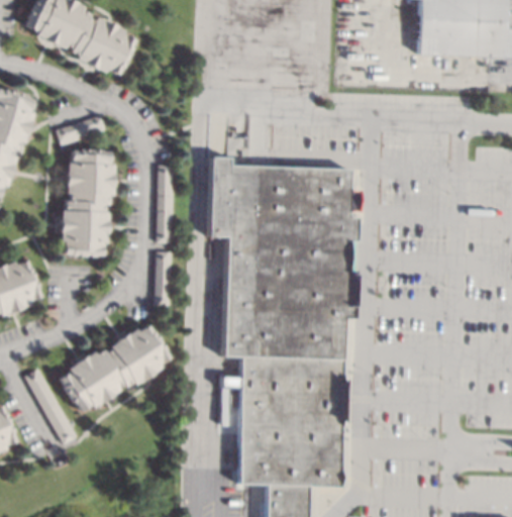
[(72,0),(80,4),(78,7),(92,14),(91,17),(104,24),(106,21),(119,27),(118,31),(135,39),(120,74),(101,65),(99,69),(86,63),(88,59),(73,52),(75,47),(61,40),(59,44),(45,38),(47,35),(29,26),(41,0),(72,0)]
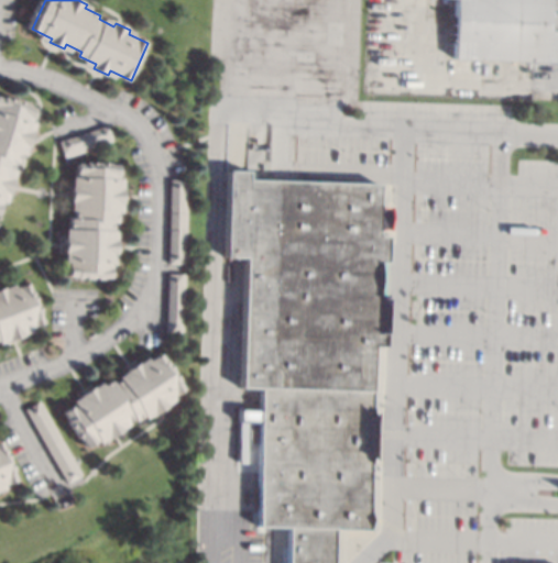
[(553,0),(553,31),(557,31),(557,62),(538,62),(459,58),(460,0),(553,0)]
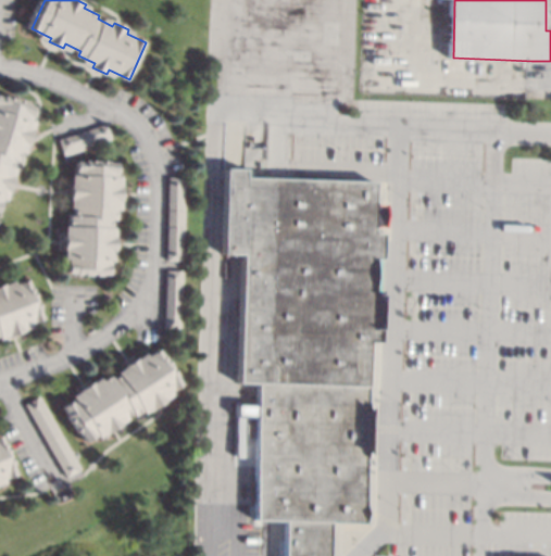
[(0,96),(37,108),(30,128),(35,129),(30,146),(26,143),(21,161),(16,160),(12,175),(16,176),(12,191),(8,190),(1,211),(0,210),(0,96)]
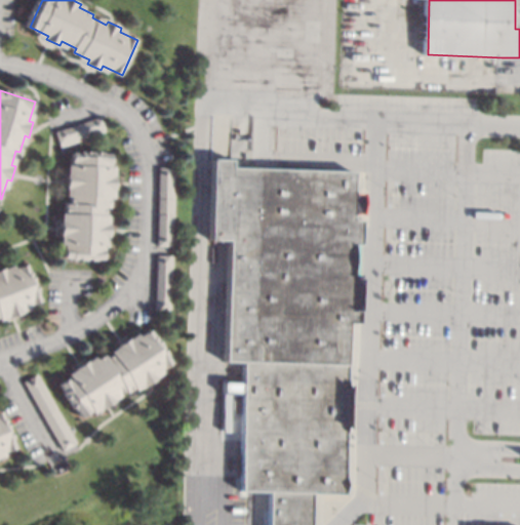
[(106,118),(110,132),(88,139),(65,147),(61,133),(60,131),(106,117),(106,118)]
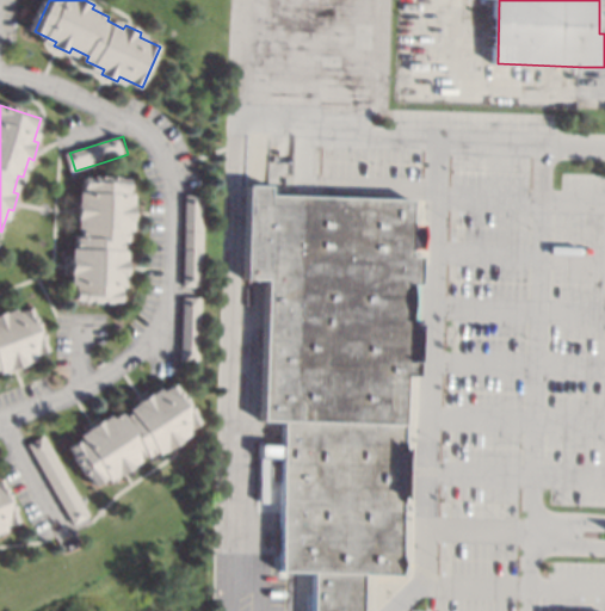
[(133,204),(136,204),(136,221),(131,221),(131,240),(125,240),(125,259),(130,259),(129,276),(125,276),(124,300),(79,300),(80,275),(75,275),(75,273),(75,258),(80,258),(80,238),(86,238),(86,220),(81,220),(81,202),(87,203),(87,179),(133,180),(133,204)]
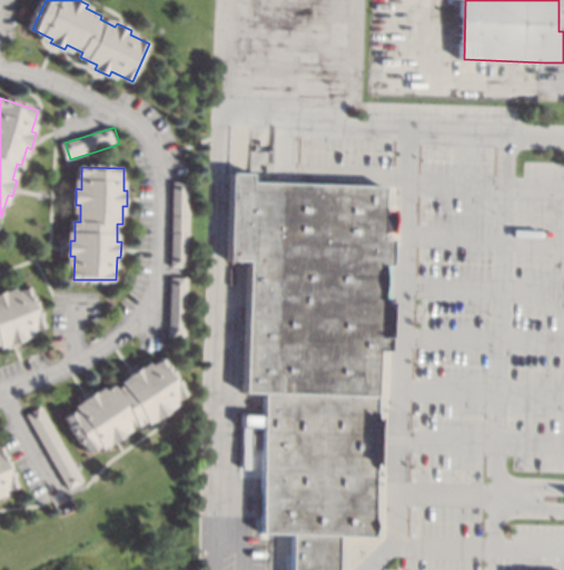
[(236,173),(248,174),(255,174),(256,174),(256,182),(387,186),(386,238),(396,239),(395,266),(385,266),(383,337),(393,337),(392,352),(383,351),(376,537),(342,536),(339,569),(294,569),(296,533),(264,532),(269,393),(248,392),(253,261),(233,259),(235,173),(236,173)]
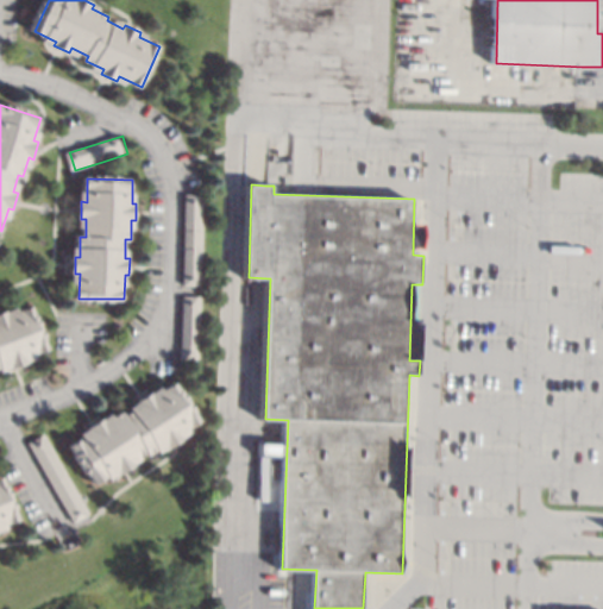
[(207,234),(207,286),(203,286),(187,286),(189,194),(207,194),(208,194),(207,234)]
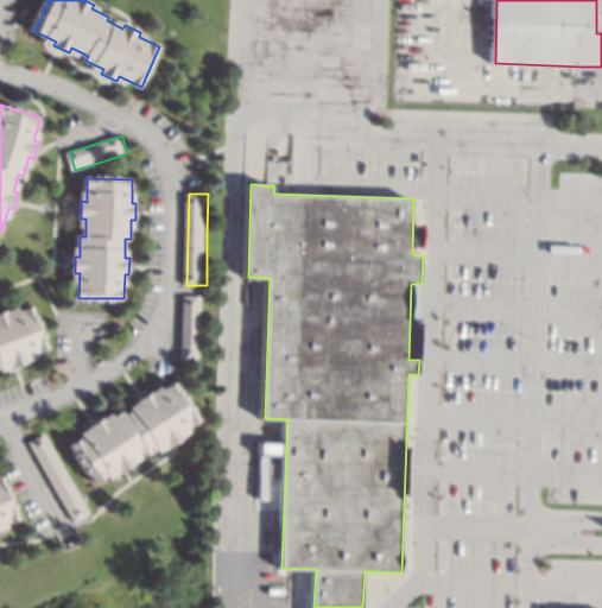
[(203,296),(206,296),(204,328),(203,360),(185,360),(187,296),(203,296)]
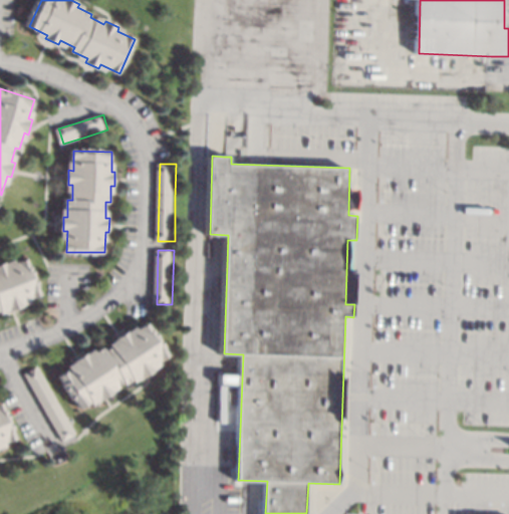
[(42,294),(22,302),(24,306),(11,311),(9,307),(0,310),(0,265),(8,262),(9,266),(27,258),(42,294)]
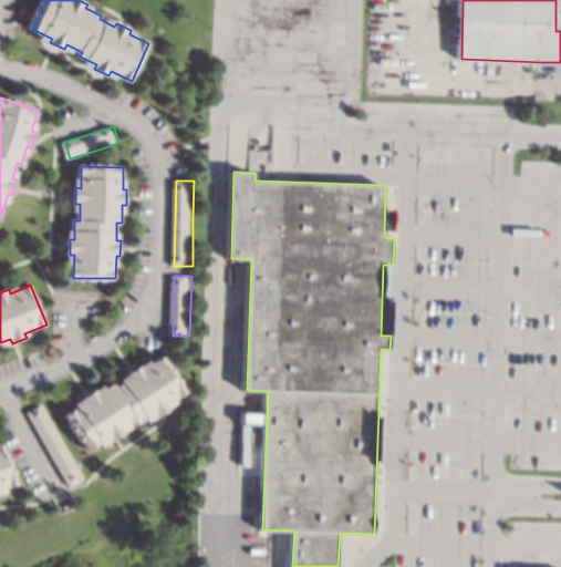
[(188,392),(168,404),(170,408),(158,416),(156,413),(139,423),(137,420),(123,429),(125,433),(113,441),(111,437),(91,450),(69,414),(87,402),(85,398),(99,390),(101,393),(115,383),(118,388),(133,379),(130,373),(143,366),(145,369),(165,357),(188,392)]
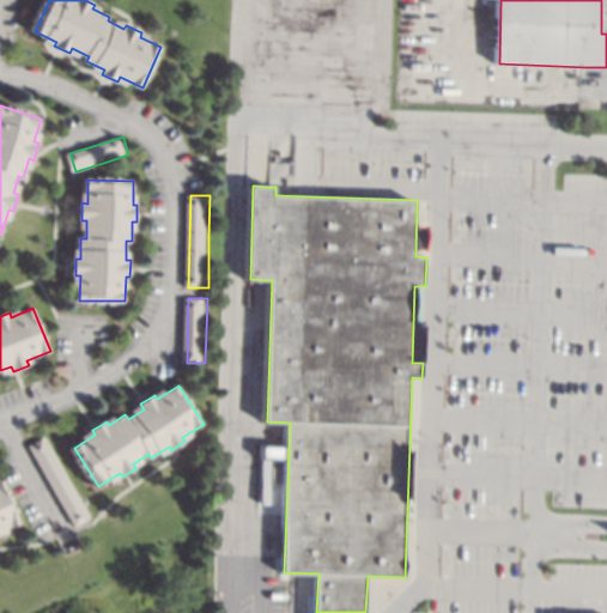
[(74,481),(95,516),(93,517),(78,527),(32,445),(49,436),(74,481)]
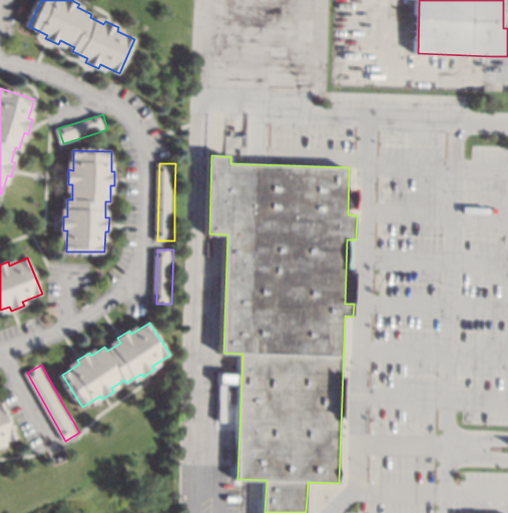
[(16,438),(0,443),(0,403),(3,402),(16,438)]
